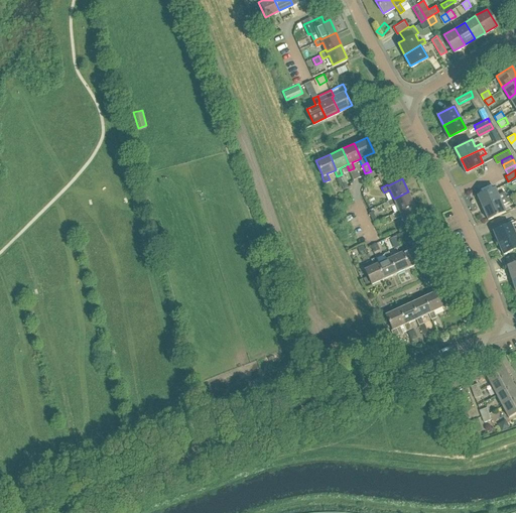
[(483,207),(506,196),(504,190),(497,194),(494,186),(477,195),(483,207)]
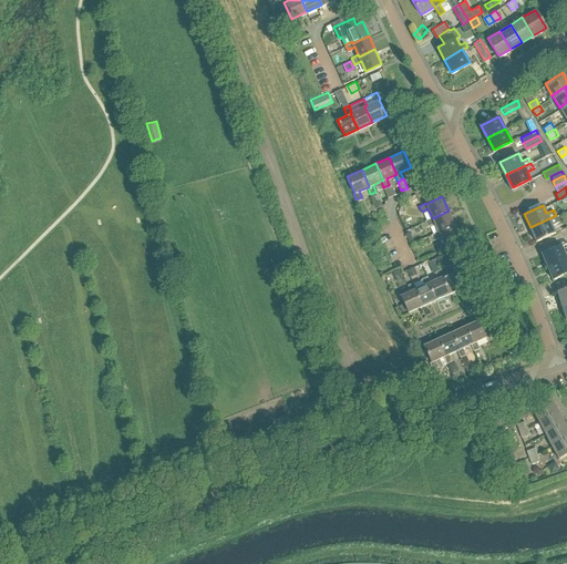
[(433,218),(432,217),(425,219),(429,225),(434,223),(439,231),(439,232),(455,224),(449,211),(433,218)]
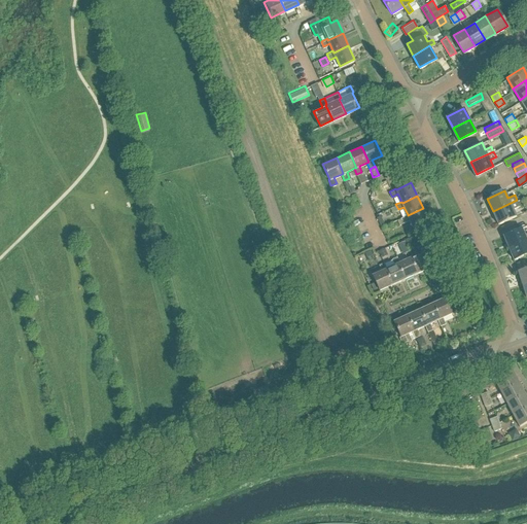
[(517,200),(493,211),(498,223),(516,215),(513,208),(520,205),(517,200)]
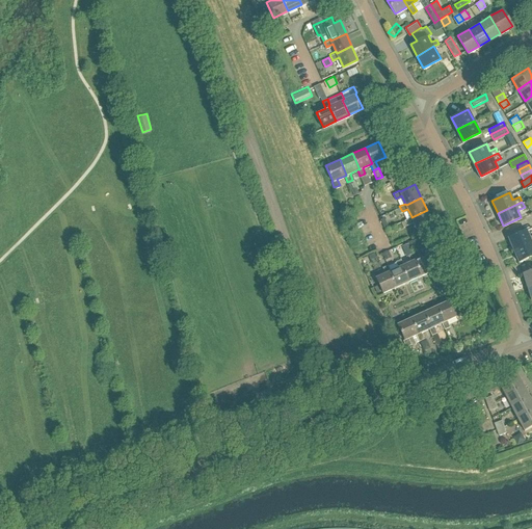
[(411,217),(411,216),(405,219),(407,225),(414,221),(418,230),(433,222),(427,210),(411,217)]
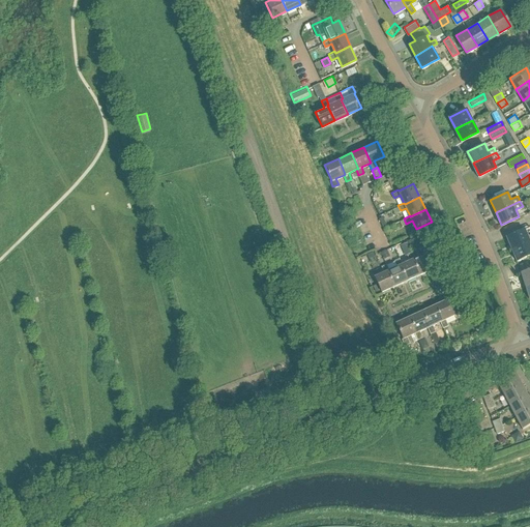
[(529,240),(529,239),(529,233),(527,235),(524,229),(506,236),(511,247),(529,240)]
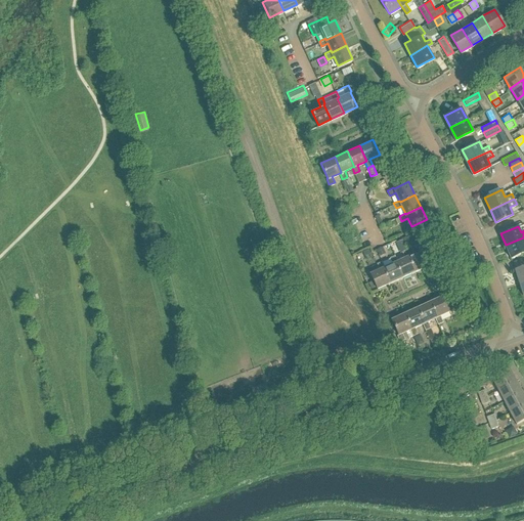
[(523,236),(523,237),(506,245),(511,257),(523,251),(523,236)]
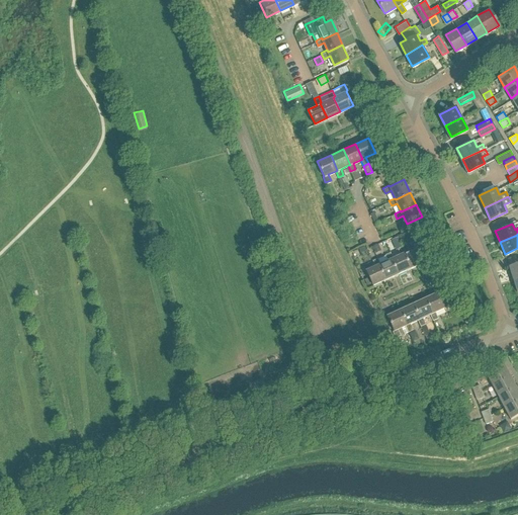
[(404,252),(411,266),(423,261),(417,247),(418,246),(415,239),(410,242),(413,248),(405,252),(404,252)]
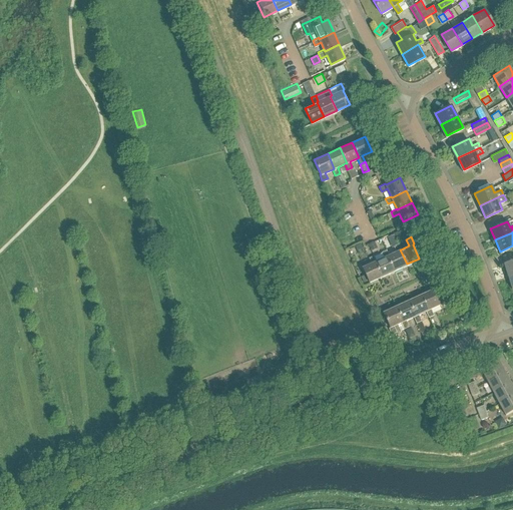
[(372,249),(378,247),(375,240),(370,243),(372,249)]
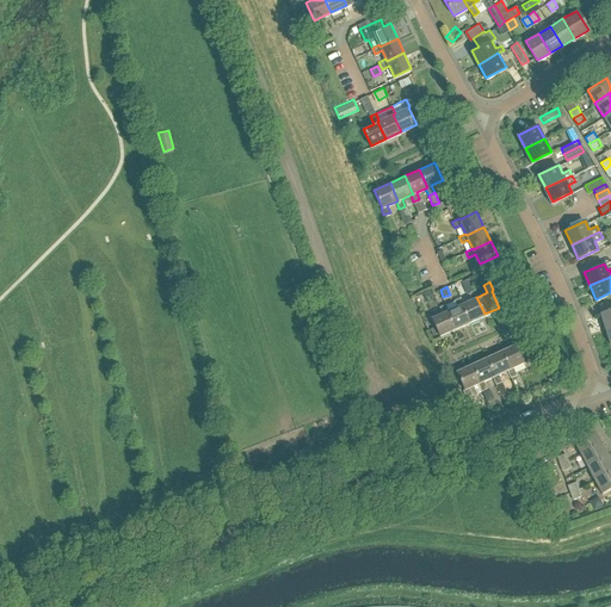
[(476,297),(477,297),(474,289),(469,292),(473,299),(463,303),(462,304),(469,321),(485,314),(476,297)]
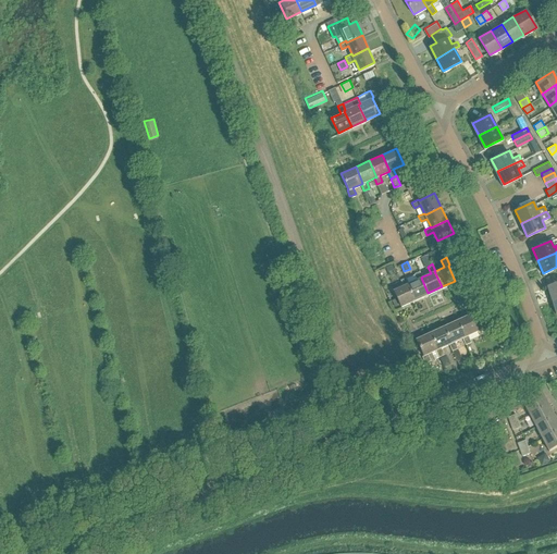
[(409,283),(408,284),(415,299),(428,293),(421,278),(422,277),(419,270),(415,272),(418,279),(409,283)]
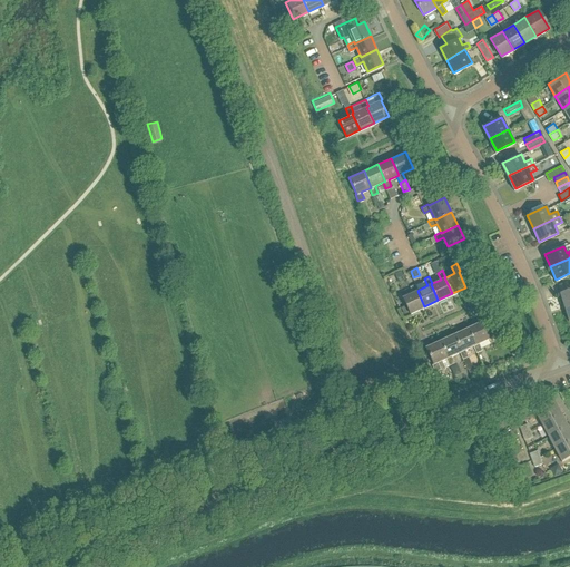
[(418,291),(419,290),(415,283),(410,285),(413,292),(403,296),(410,312),(424,306),(418,291)]
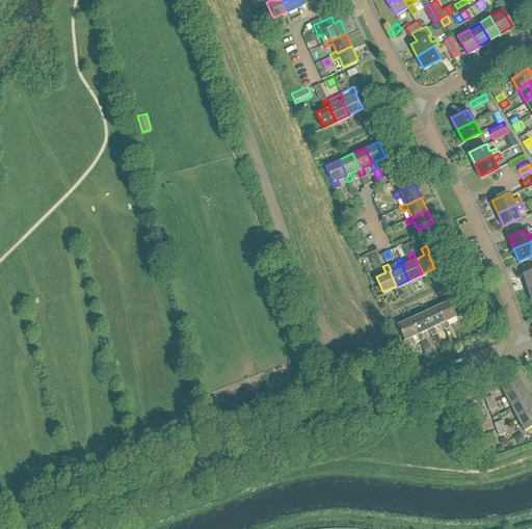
[(526,286),(531,283),(531,269),(522,273),(526,286)]
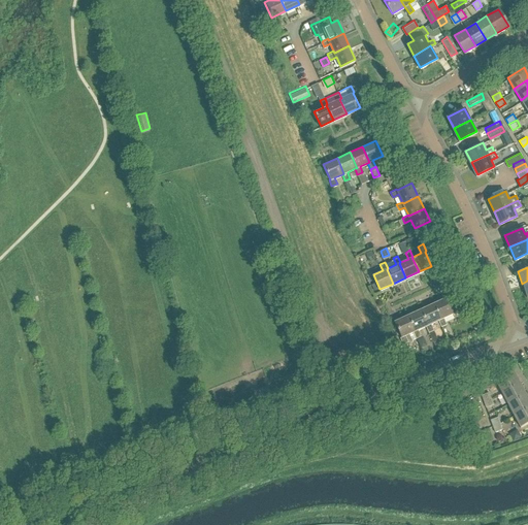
[(447,324),(443,317),(453,313),(446,297),(433,303),(440,319),(438,319),(441,326),(447,324)]
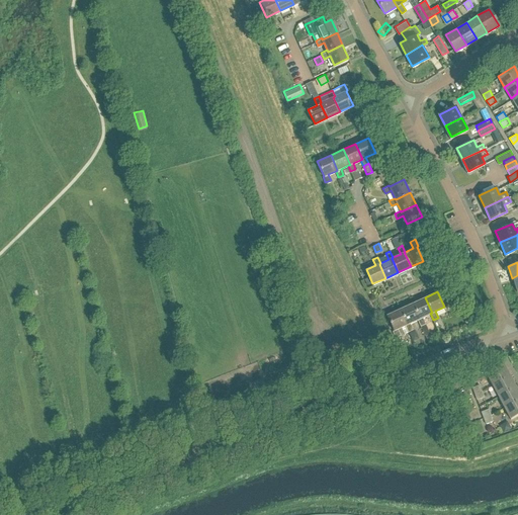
[(446,294),(450,304),(455,302),(451,292),(446,294)]
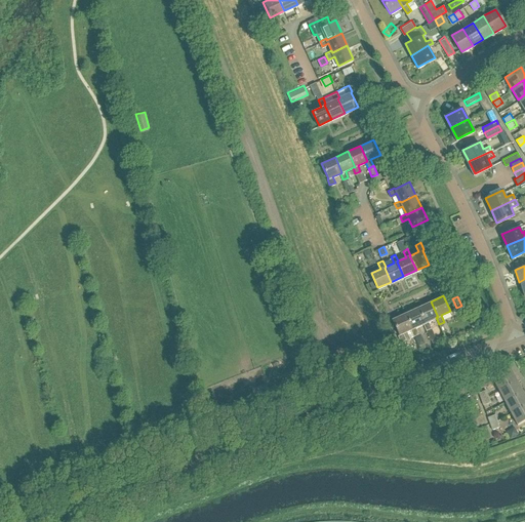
[(428,321),(436,317),(438,317),(431,302),(417,307),(425,322),(423,323),(426,329),(431,327),(428,321)]
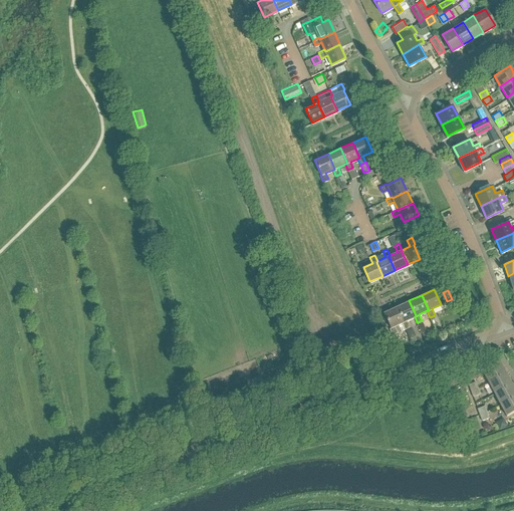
[(407,319),(415,316),(416,315),(409,300),(397,306),(404,321),(403,321),(406,328),(410,326),(407,319)]
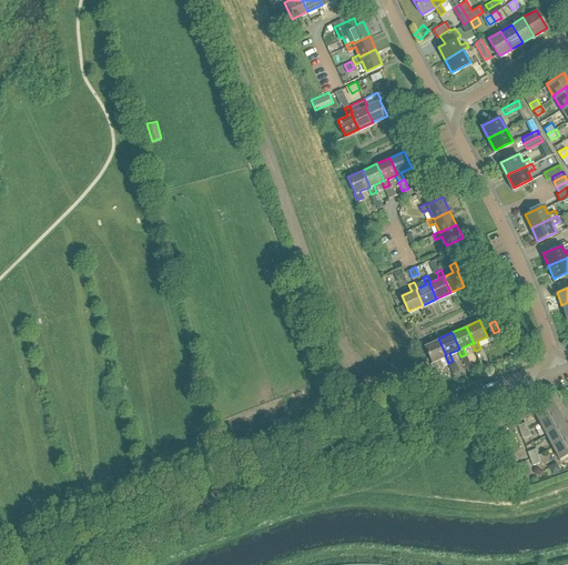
[(439,366),(448,363),(445,355),(446,355),(438,339),(425,345),(432,362),(434,369),(439,366)]
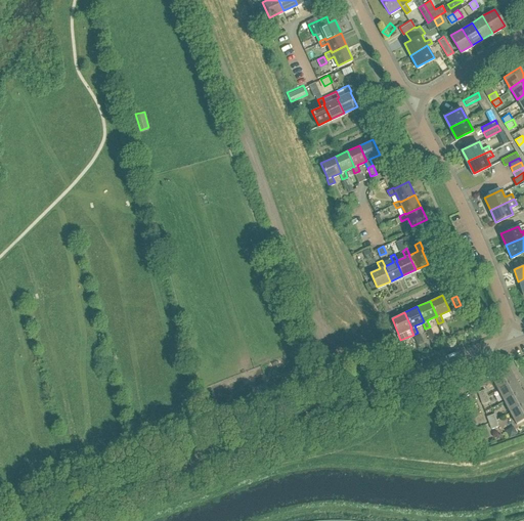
[(420,332),(413,335),(418,344),(424,341),(420,332)]
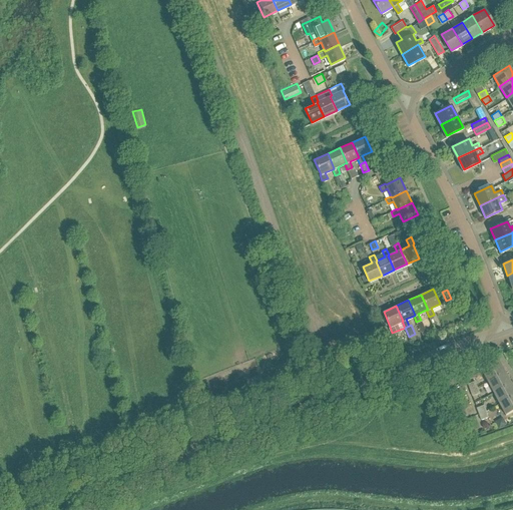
[(486,380),(504,371),(498,360),(481,369),(486,380)]
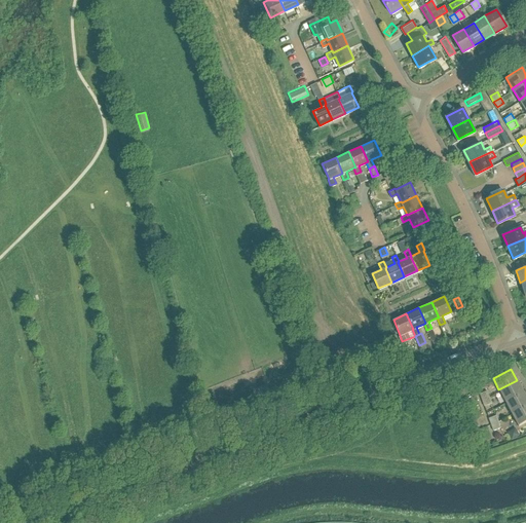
[(517,380),(498,389),(504,401),(523,391),(517,380)]
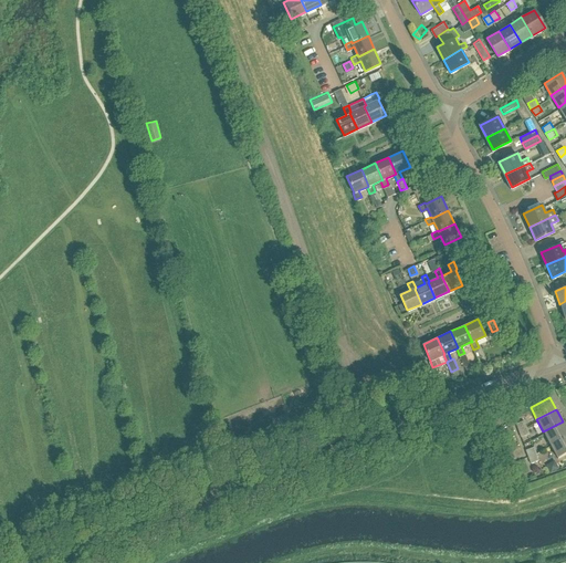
[(302,426),(313,423),(311,416),(300,419),(302,426)]
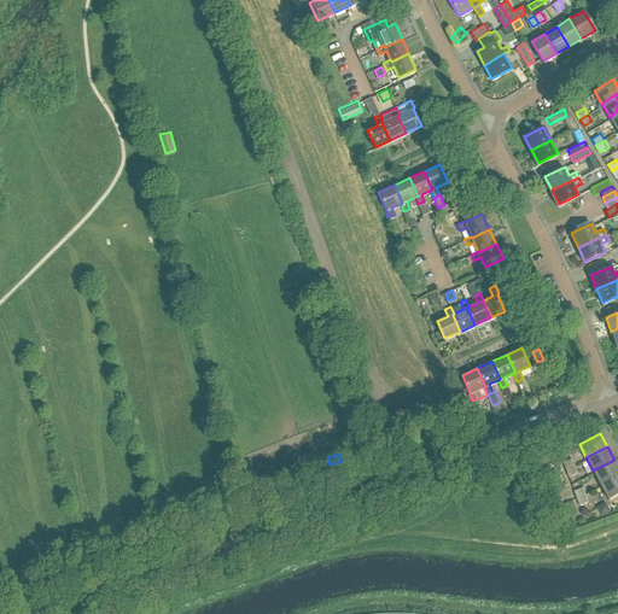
[(566,468),(576,465),(573,457),(564,461),(566,468)]
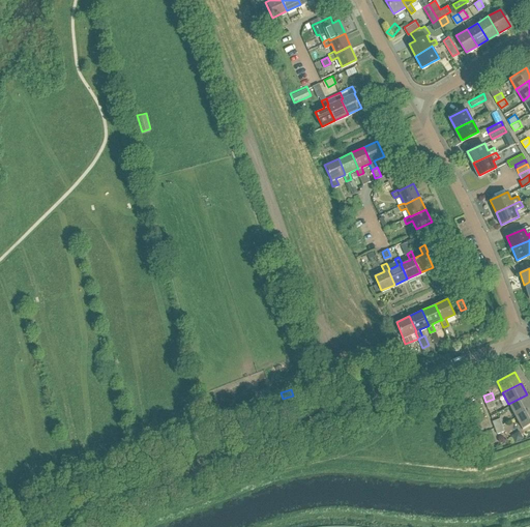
[(516,416),(529,407),(529,401),(527,394),(508,404),(516,416)]
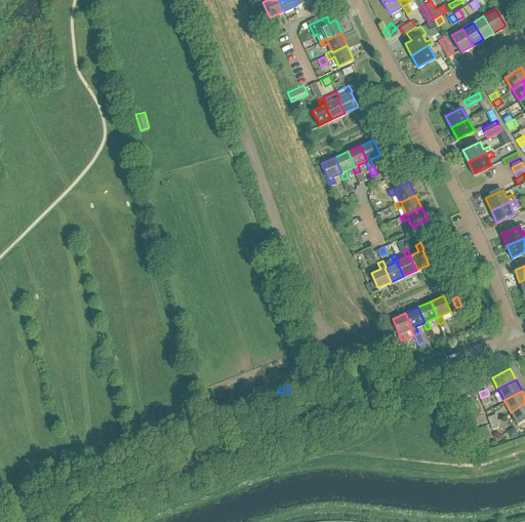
[(489,395),(481,398),(483,404),(491,401),(489,395)]
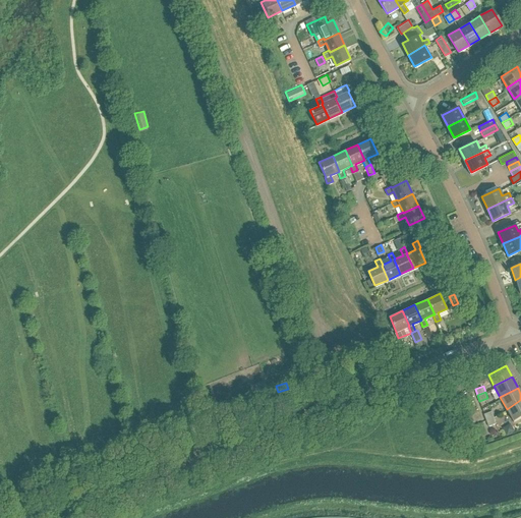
[(520,400),(507,409),(514,423),(520,419),(520,400)]
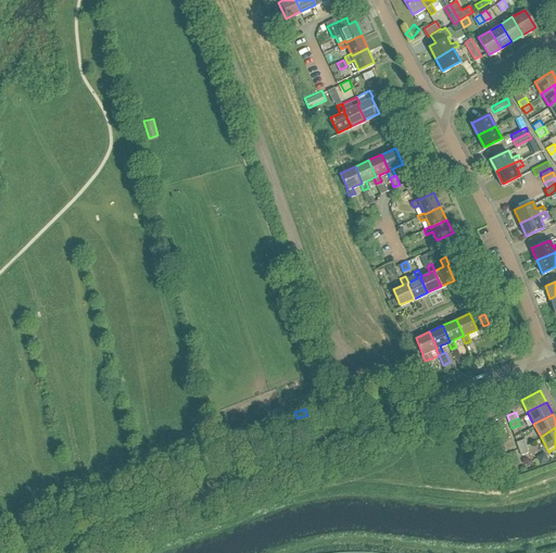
[(519,448),(528,444),(525,438),(517,441),(519,448)]
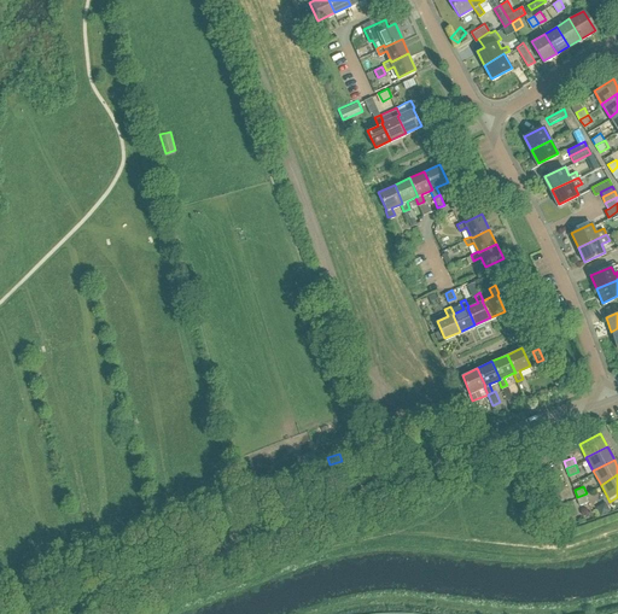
[(587,493),(577,497),(579,504),(589,501),(587,493)]
